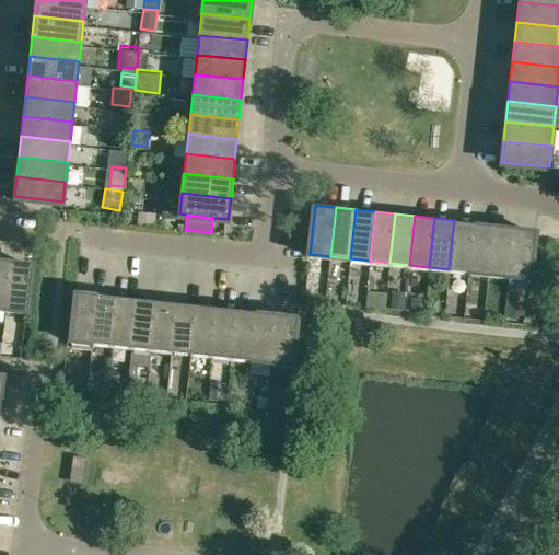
[(449,269),(468,272),(474,222),(454,220),(449,269)]
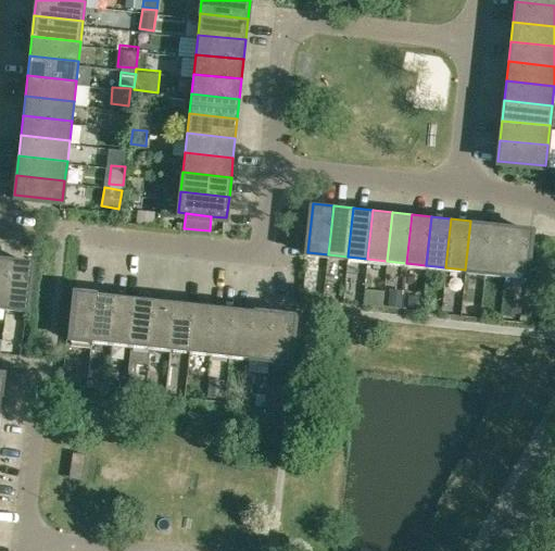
[(491,223),(470,221),(465,270),(486,272),(491,223)]
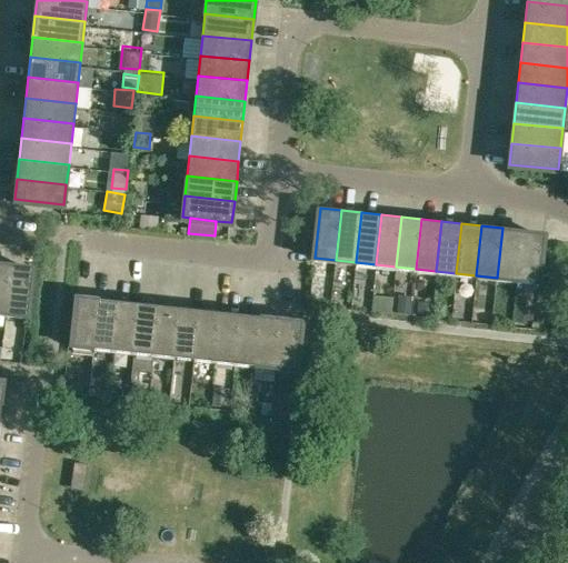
[(497,278),(517,280),(522,230),(502,228),(497,278)]
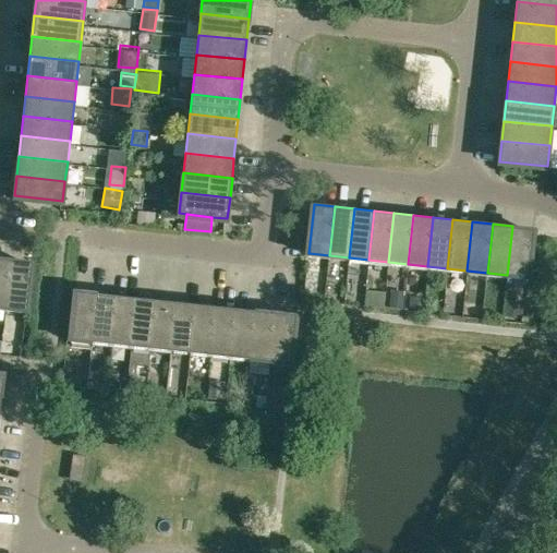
[(533,229),(512,226),(507,275),(528,277),(533,229)]
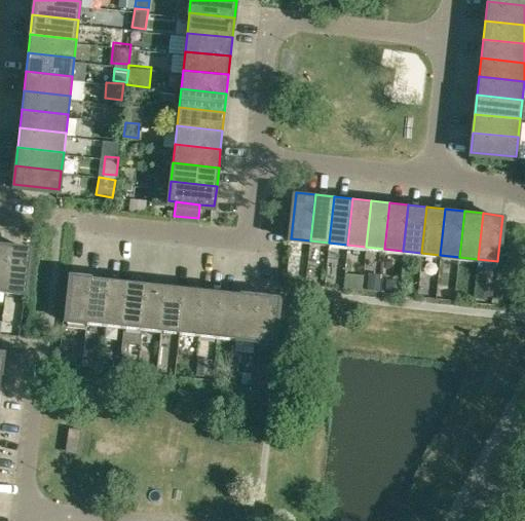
[(11,244),(0,242),(0,289),(6,290),(11,244)]
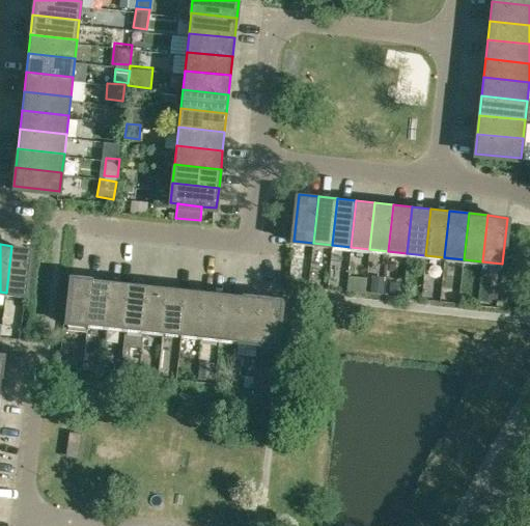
[(31,248),(11,246),(6,293),(26,295),(31,248)]
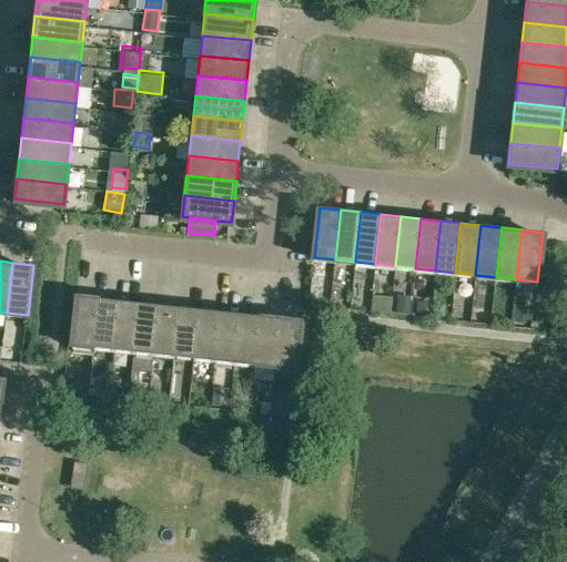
[(72,344),(93,346),(99,297),(78,295),(72,344)]
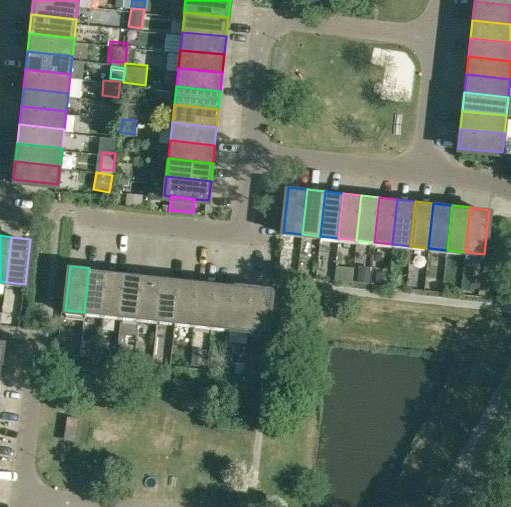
[(89,268),(84,312),(102,314),(107,270),(89,268)]
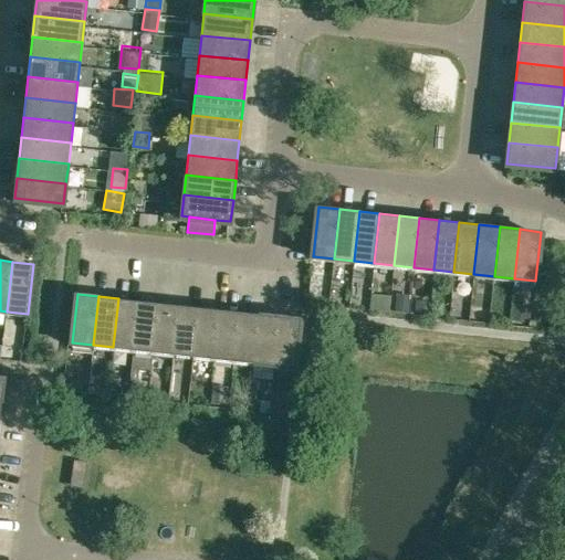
[(417,296),(417,302),(416,310),(429,312),(430,297),(417,296)]
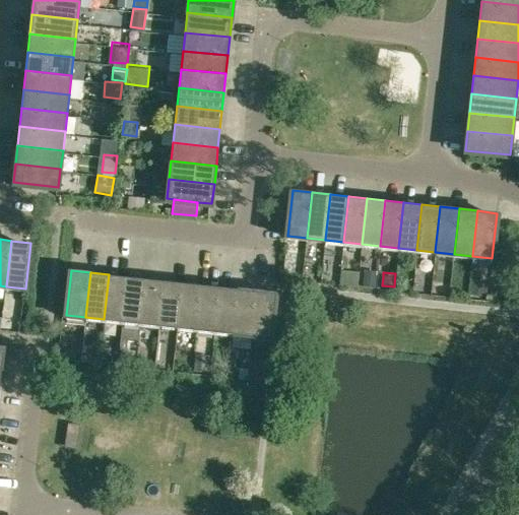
[(365,273),(364,282),(377,284),(378,275),(365,273)]
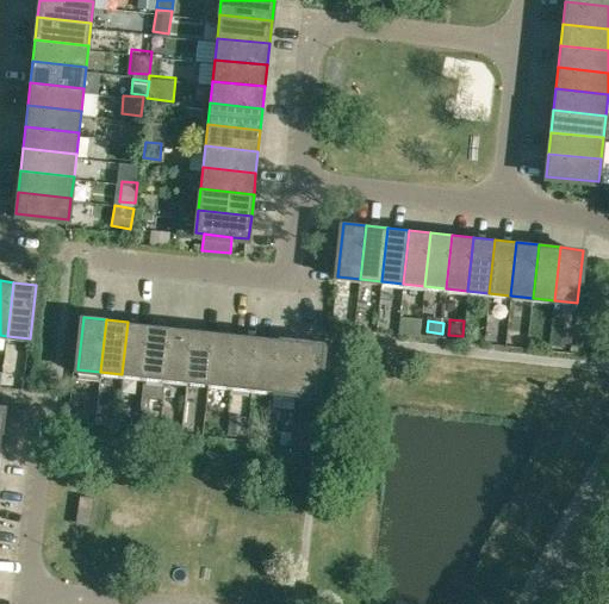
[(122,374),(143,377),(149,324),(128,322),(122,374)]
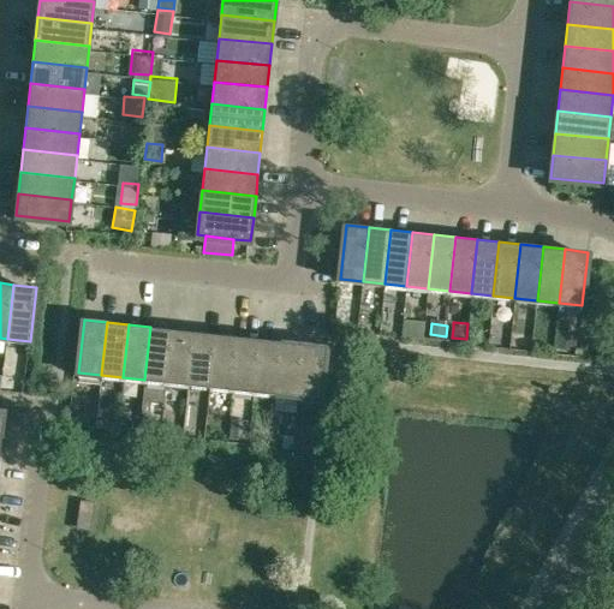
[(172,329),(150,327),(144,380),(166,382),(172,329)]
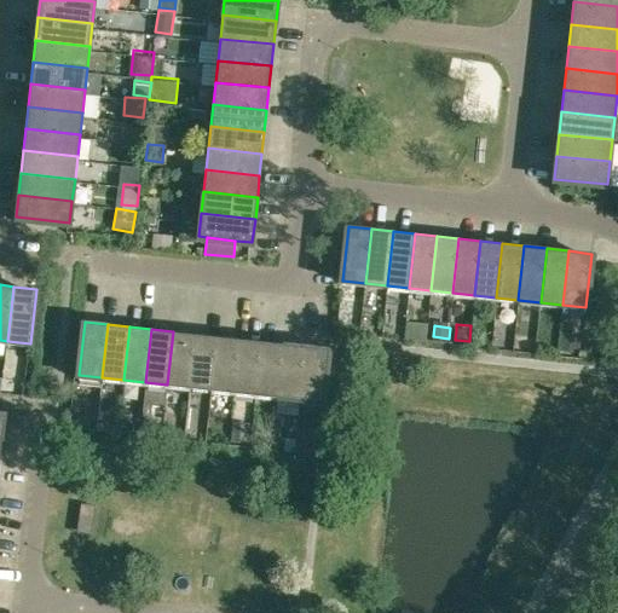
[(582,330),(561,329),(559,346),(579,348),(582,330)]
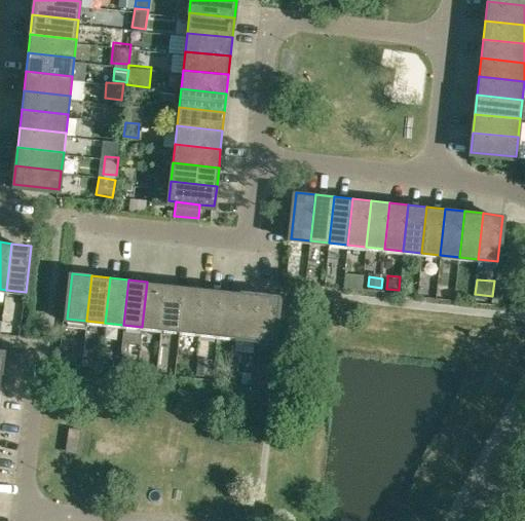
[(142,327),(161,329),(165,284),(147,282),(142,327)]
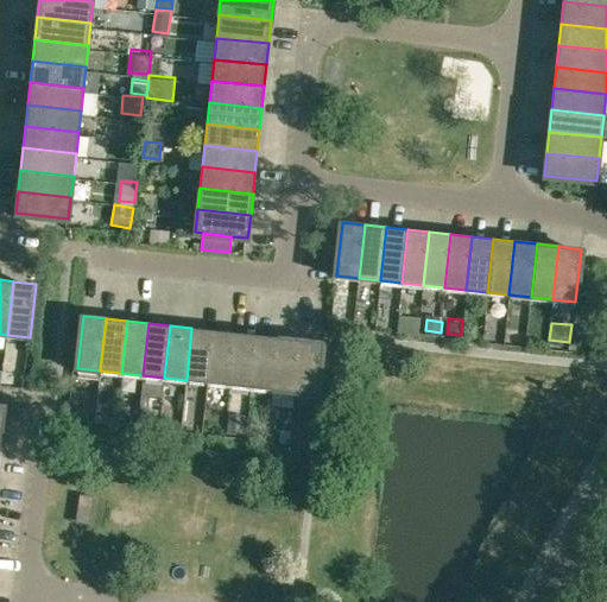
[(187,380),(208,382),(214,330),(191,328),(187,380)]
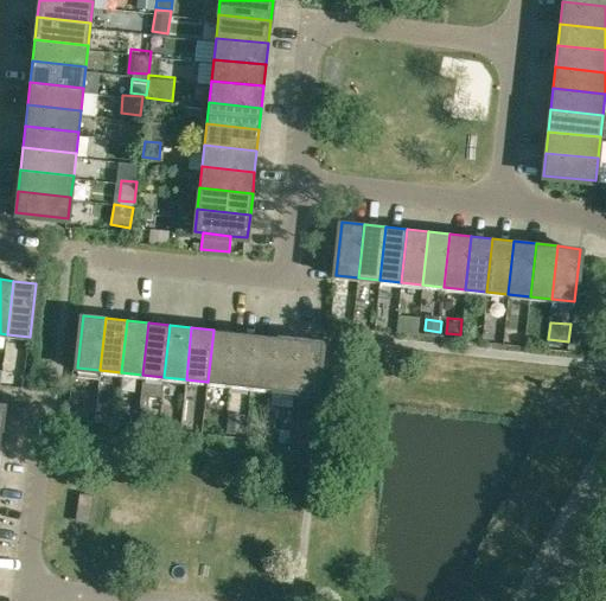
[(208,382),(229,384),(235,332),(214,330),(208,382)]
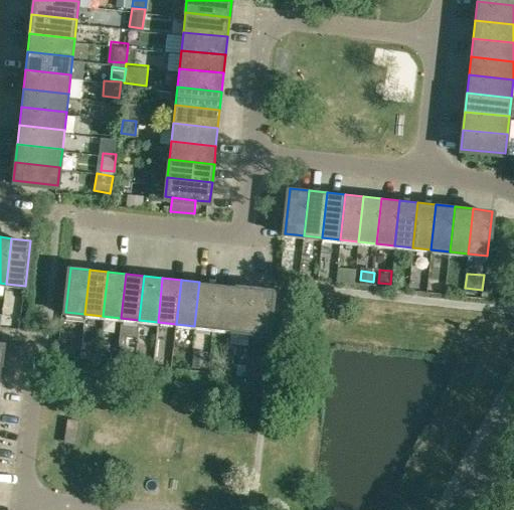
[(199,282),(194,326),(212,328),(217,284),(199,282)]
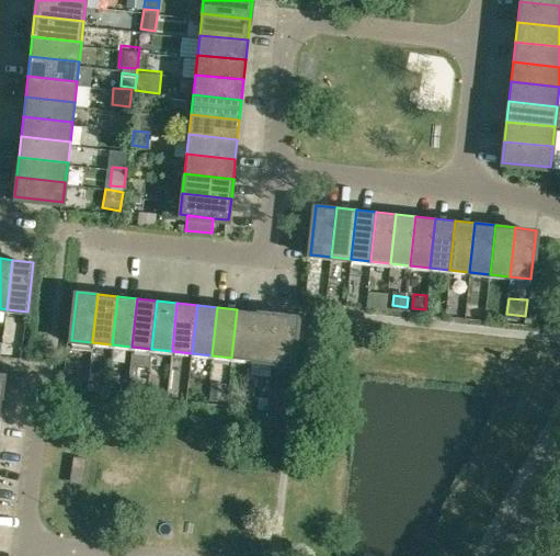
[(251,360),(256,310),(237,309),(231,358),(251,360)]
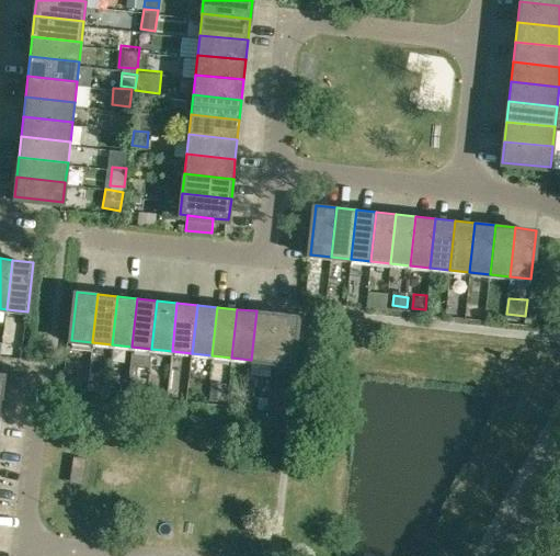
[(251,360),(271,362),(276,313),(256,310),(251,360)]
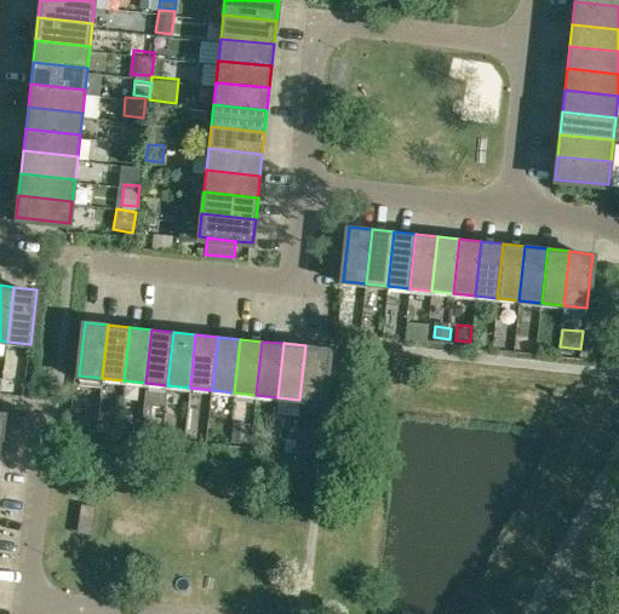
[(299,400),(322,402),(328,349),(305,345),(299,400)]
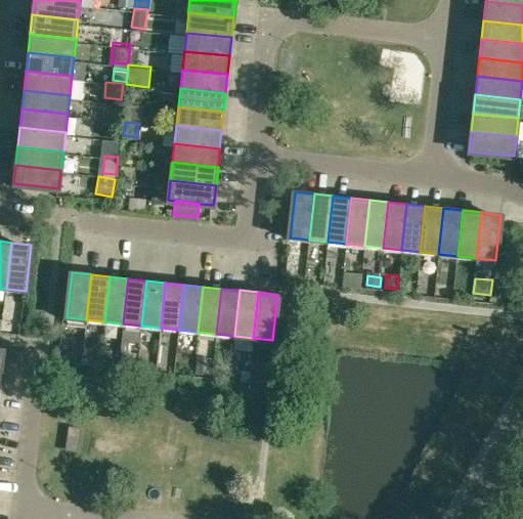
[(120,363),(135,364),(136,347),(122,345),(120,363)]
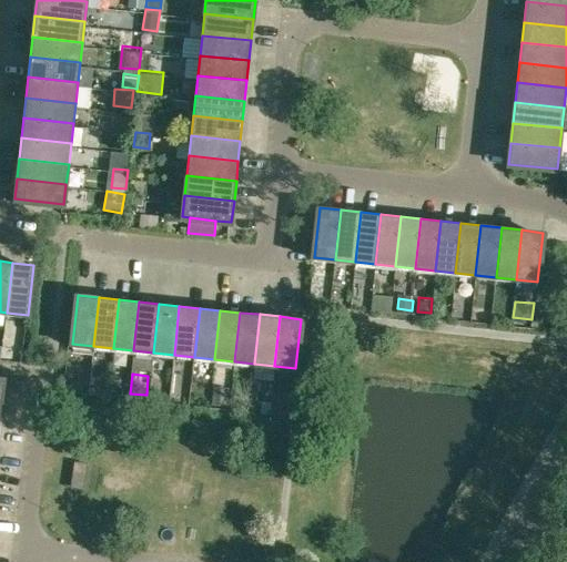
[(214,382),(212,400),(228,402),(229,384),(214,382)]
